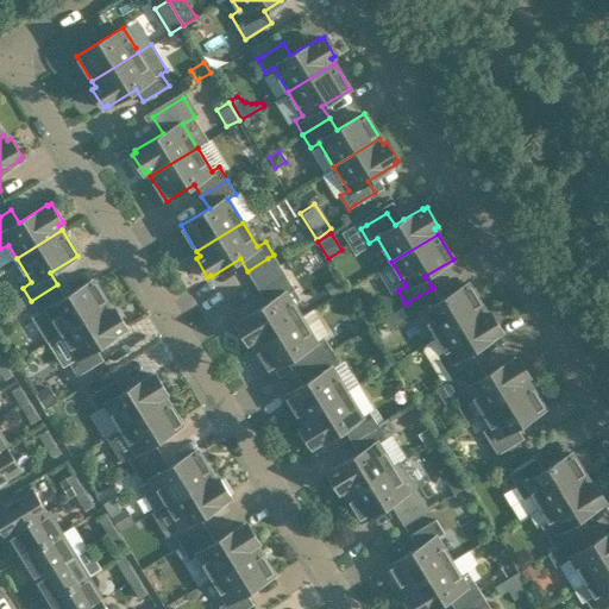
[(255,346),(301,318),(293,305),(301,299),(286,275),(259,290),(268,303),(239,320),(240,321),(237,324),(248,343),(251,340),(255,346)]
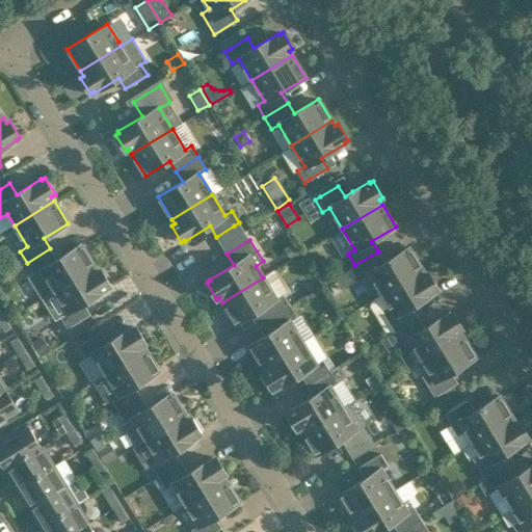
[(56,259),(50,248),(27,263),(34,274),(28,278),(42,298),(54,291),(95,266),(81,244),(56,259)]
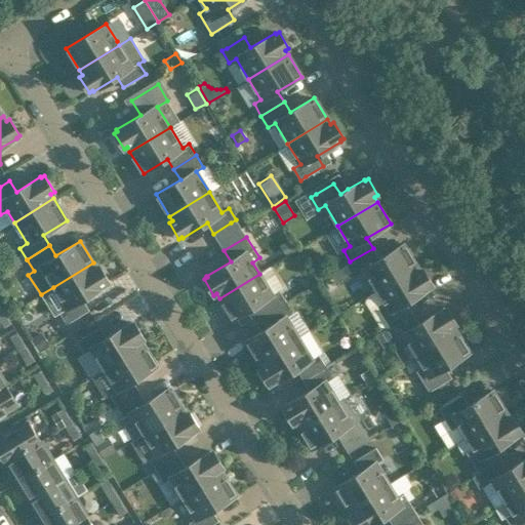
[(379,258),(373,248),(350,261),(357,274),(364,270),(377,290),(416,266),(403,244),(379,258)]
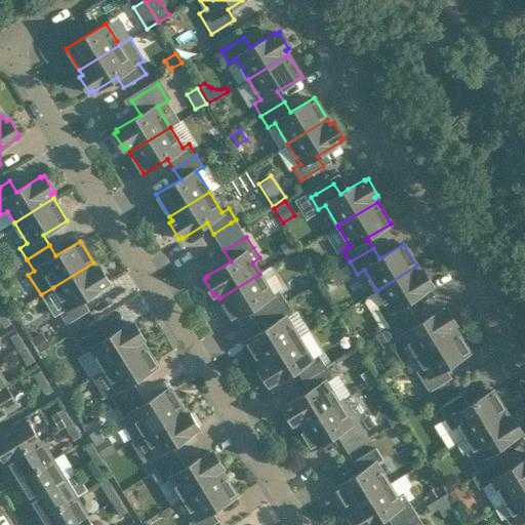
[(317,281),(329,274),(321,261),(310,269),(317,281)]
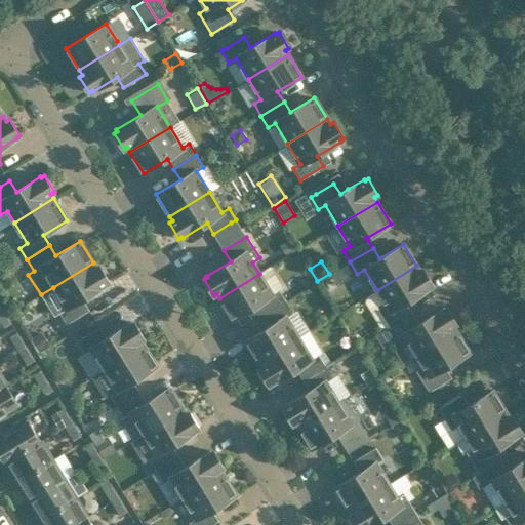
[(357,274),(350,261),(329,275),(336,286),(357,274)]
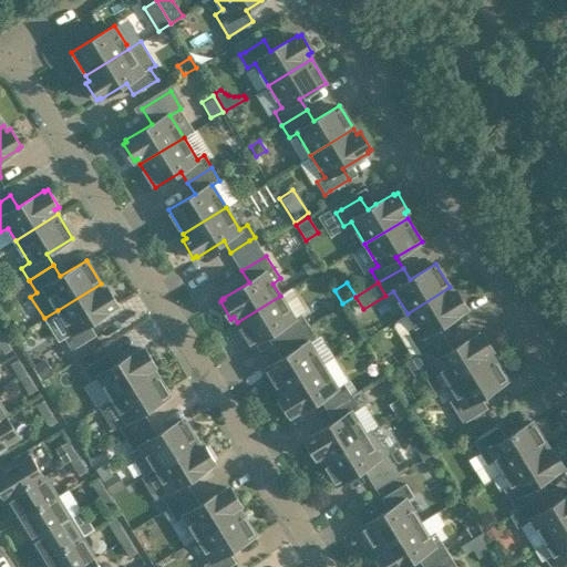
[(104,289),(101,284),(58,310),(65,323),(72,332),(64,337),(72,350),(78,347),(96,334),(90,323),(115,307),(114,306),(117,303),(107,287),(104,289)]
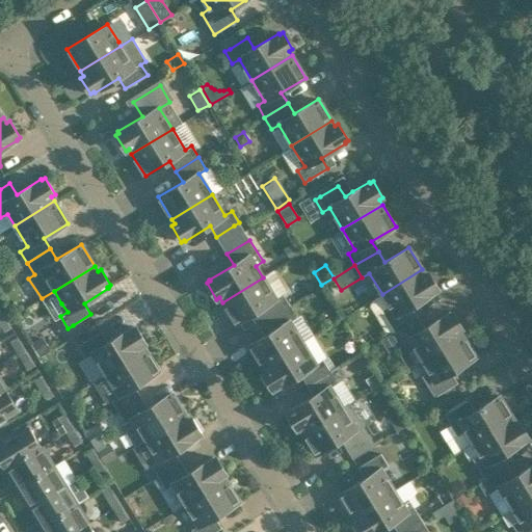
[(425,274),(422,269),(382,294),(390,306),(382,311),(395,331),(418,317),(411,307),(435,292),(435,290),(439,289),(428,272),(425,274)]
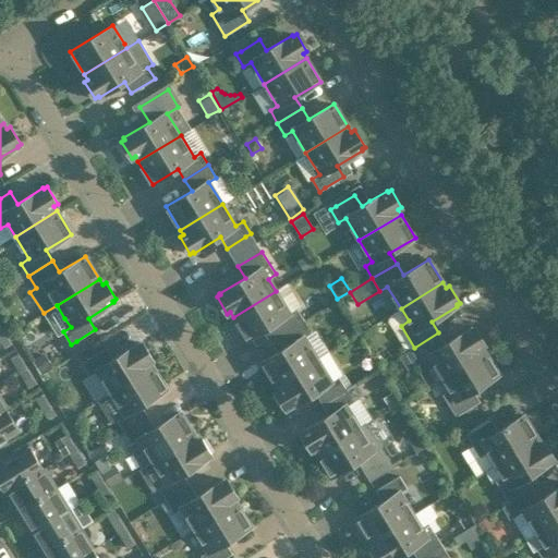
[(280,335),(304,320),(296,307),(289,313),(276,291),(233,317),(247,340),(274,324),(280,335)]
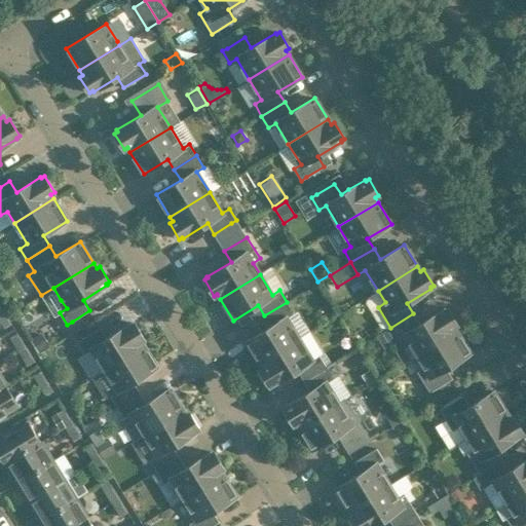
[(287,317),(294,313),(287,302),(264,315),(270,327),(250,339),(263,361),(299,338),(287,317)]
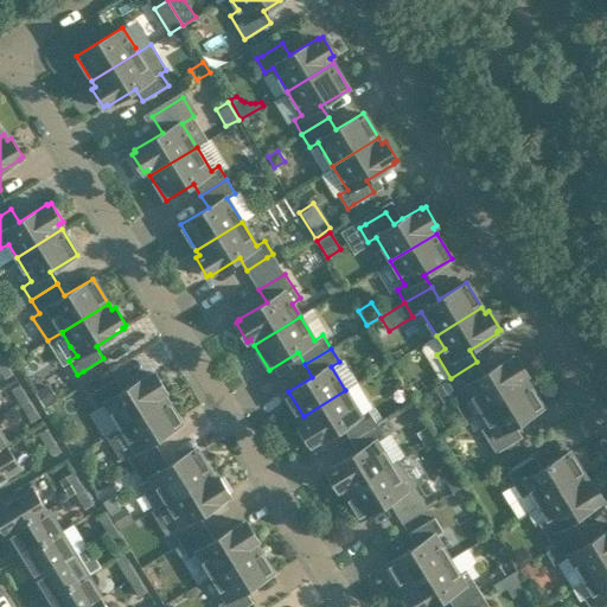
[(484,374),(477,362),(451,378),(465,402),(473,396),(481,410),(528,382),(524,377),(528,375),(516,356),(512,358),(512,357),(484,374)]
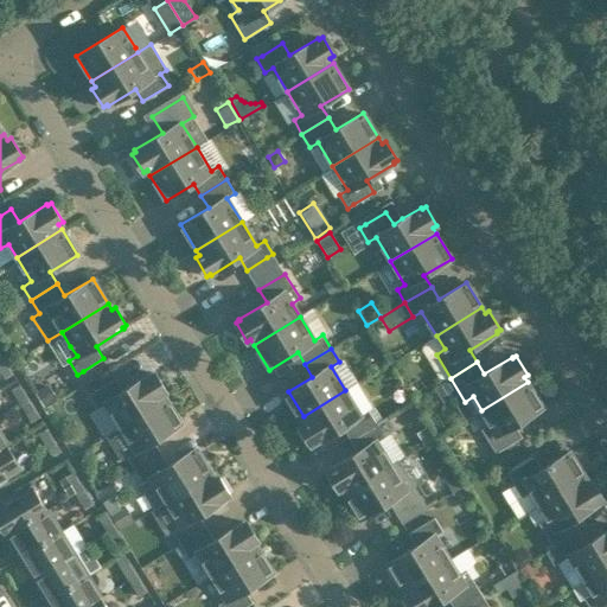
[(13,372),(4,357),(0,358),(0,370),(5,378),(13,372)]
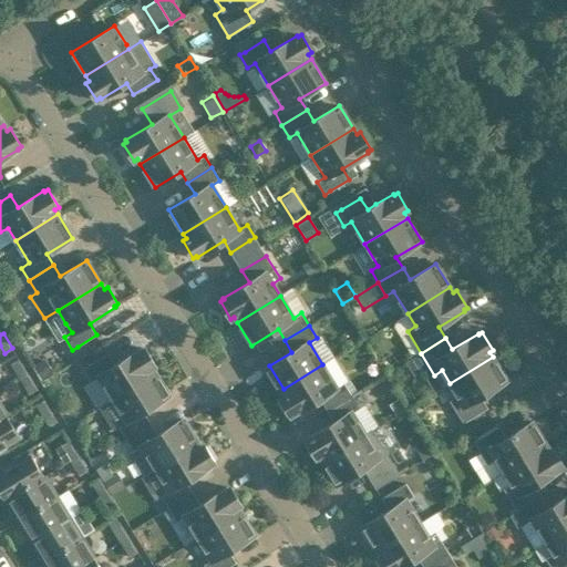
[(107,353),(89,364),(83,368),(91,381),(99,377),(112,399),(155,372),(152,368),(155,366),(145,348),(142,350),(141,349),(115,364),(107,353)]
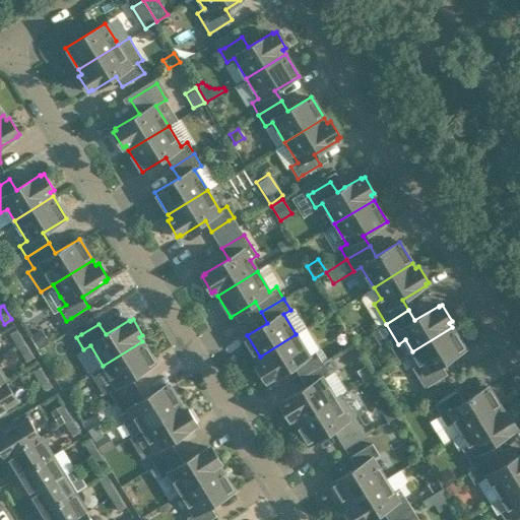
[(465,349),(452,327),(412,351),(419,363),(412,368),(425,388),(430,384),(447,374),(441,364),(465,349)]
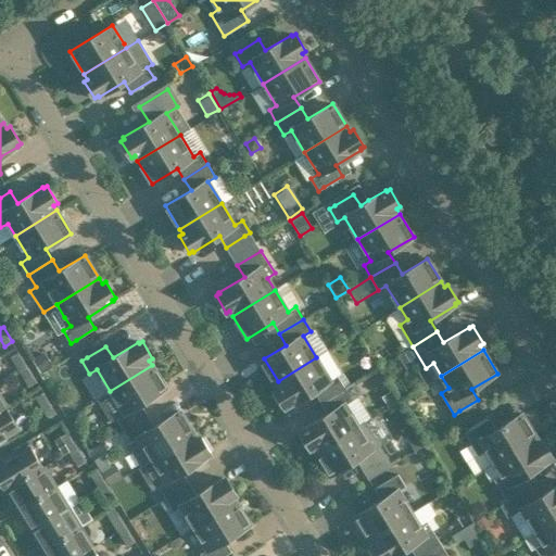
[(11,356),(20,371),(27,366),(19,352),(11,356)]
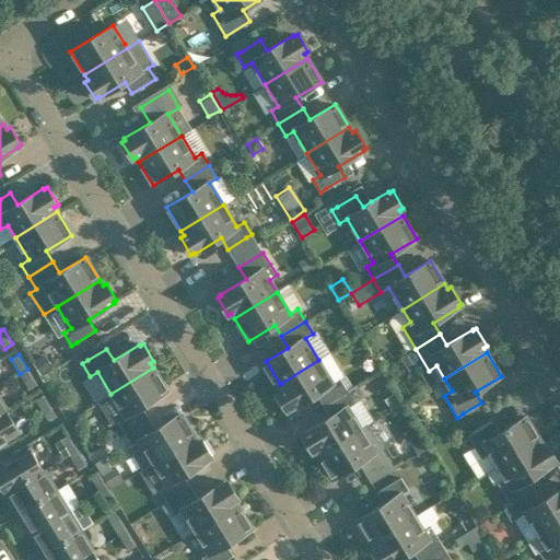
[(321,392),(327,403),(347,391),(340,377),(333,383),(318,360),(280,384),(283,389),(280,392),(290,408),(293,406),(294,407),(321,392)]
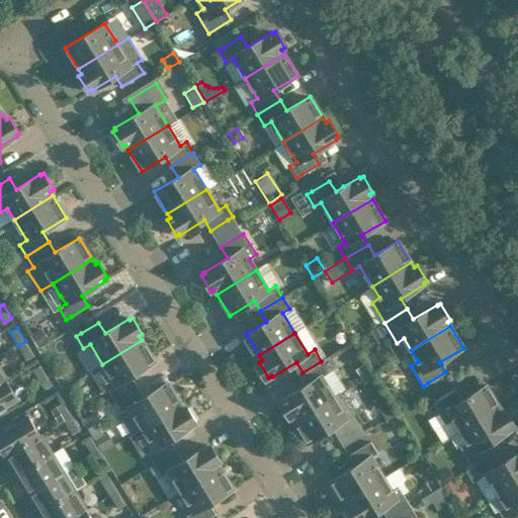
[(155,361),(142,340),(102,364),(115,384),(108,389),(115,400),(138,386),(132,376),(155,361)]
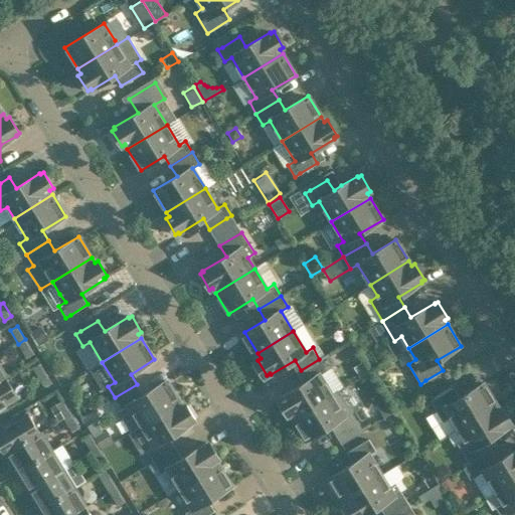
[(34,353),(25,339),(18,344),(26,357),(34,353)]
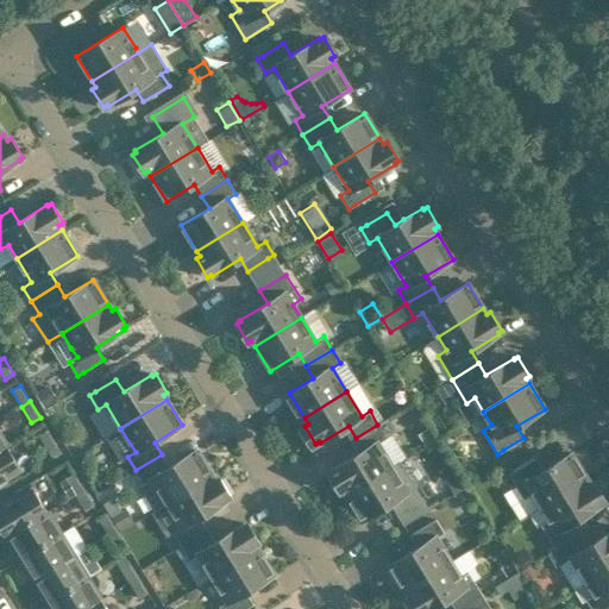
[(336,469),(328,473),(340,491),(344,490),(346,495),(401,462),(407,458),(393,434),(385,438),(378,425),(356,438),(363,450),(336,466),(336,469)]
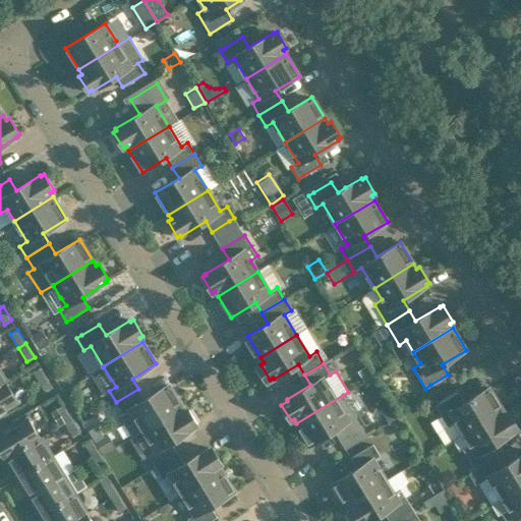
[(34,371),(45,392),(53,387),(41,367),(34,371)]
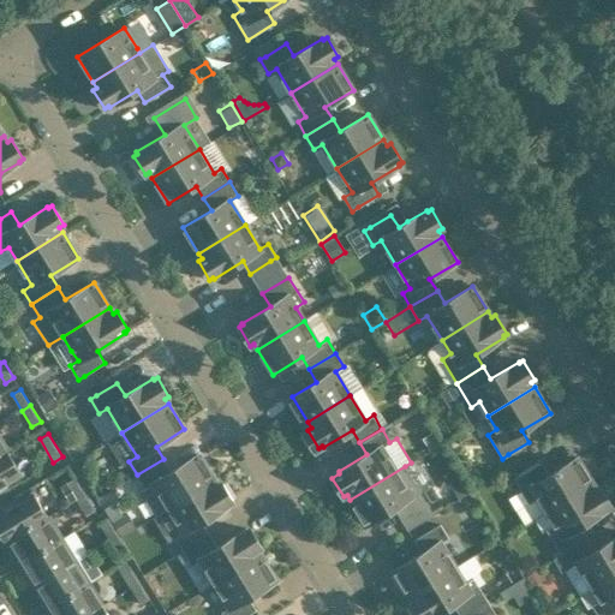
[(22,473),(7,451),(0,454),(0,489),(6,485),(5,483),(22,473)]
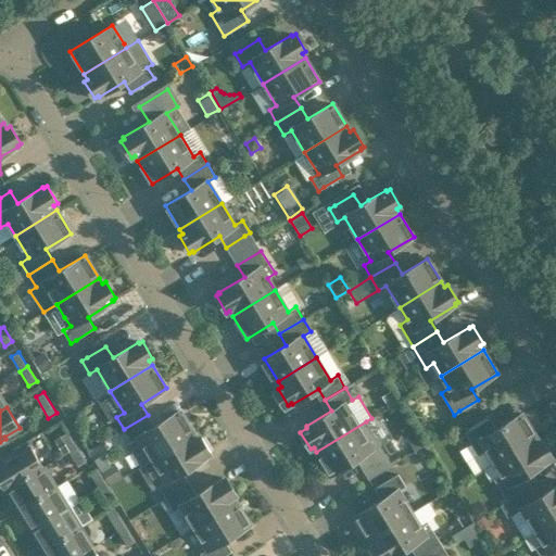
[(148,415),(124,429),(131,442),(128,444),(134,454),(144,447),(152,459),(194,433),(180,409),(155,426),(148,415)]
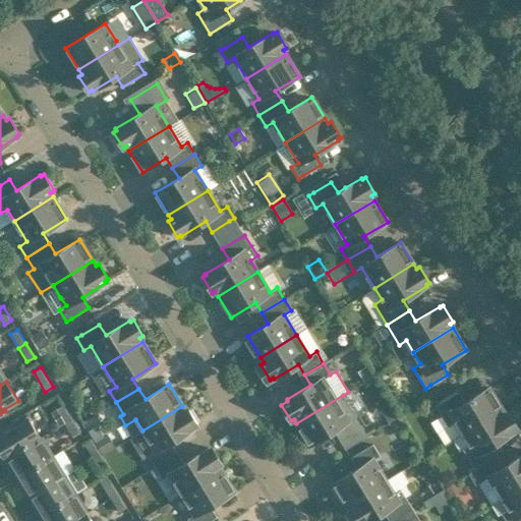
[(458,392),(442,403),(436,405),(449,425),(456,421),(462,433),(503,409),(488,388),(465,402),(458,392)]
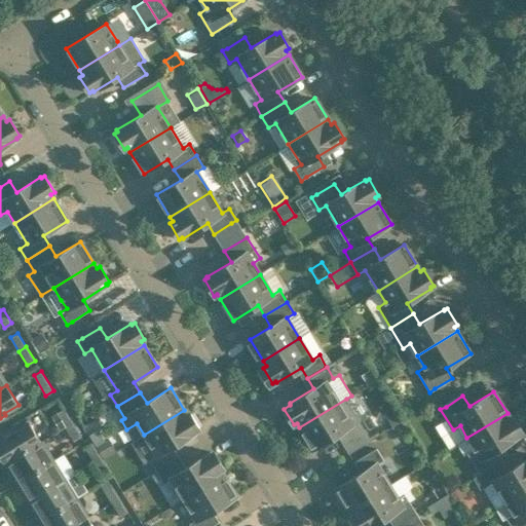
[(366,431),(359,419),(346,399),(299,427),(312,449),(337,435),(343,445),(348,453),(371,439),(366,431)]
